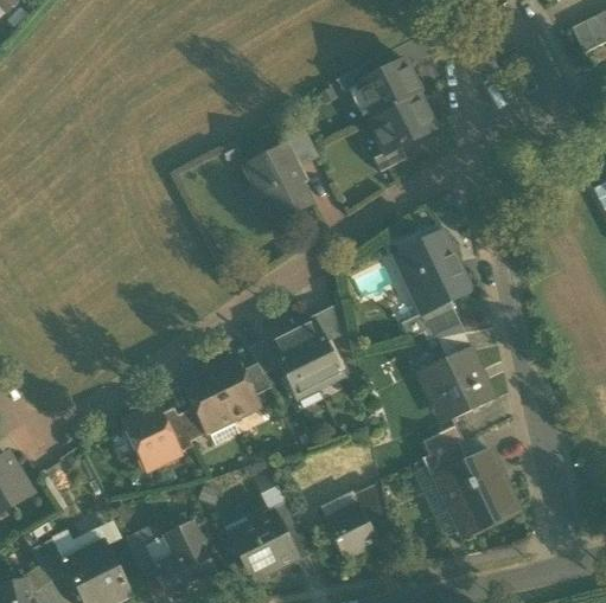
[(0,0),(0,18),(19,0),(0,0)]
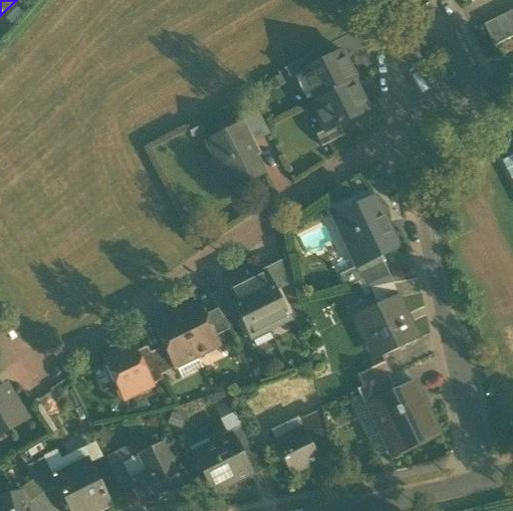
[(506,39),(512,35),(512,25),(506,12),(495,17),(506,39)]
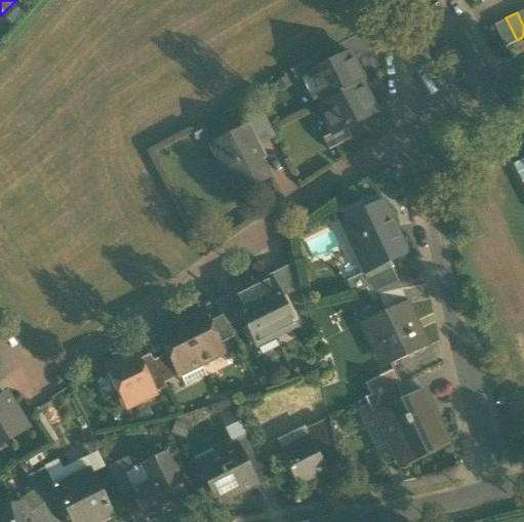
[(506,45),(517,40),(506,17),(495,24),(506,43),(506,45)]
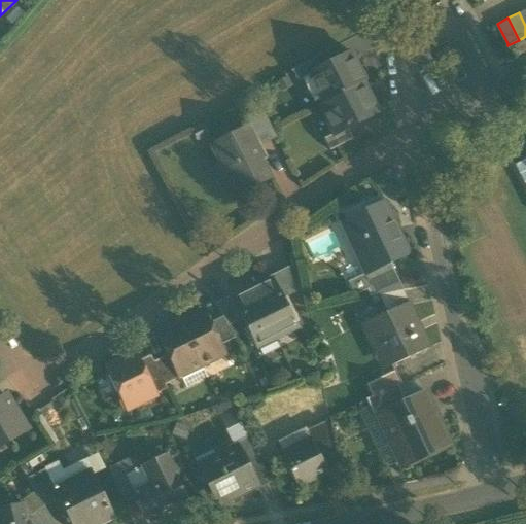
[(308,74),(322,103),(363,81),(366,80),(351,51),(320,67),(308,73),(308,74)]
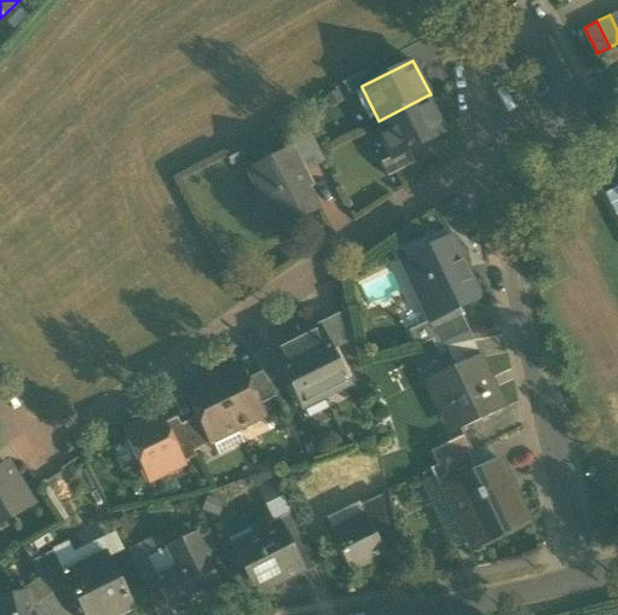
[(344,79),(351,93),(362,87),(362,86),(376,79),(370,65),(344,79)]
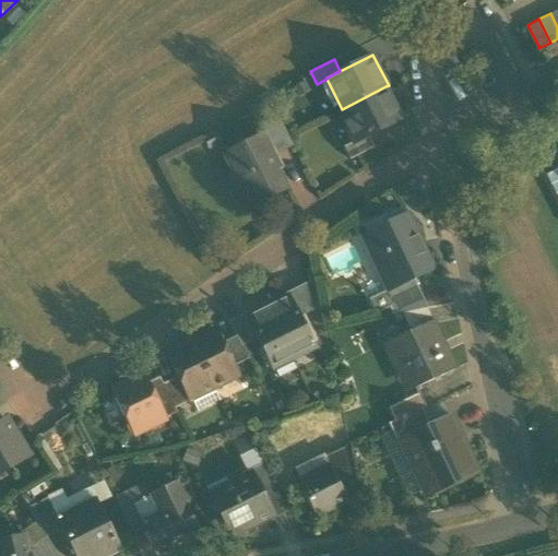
[(402,118),(386,86),(342,109),(340,110),(354,140),(355,142),(369,134),(402,118)]
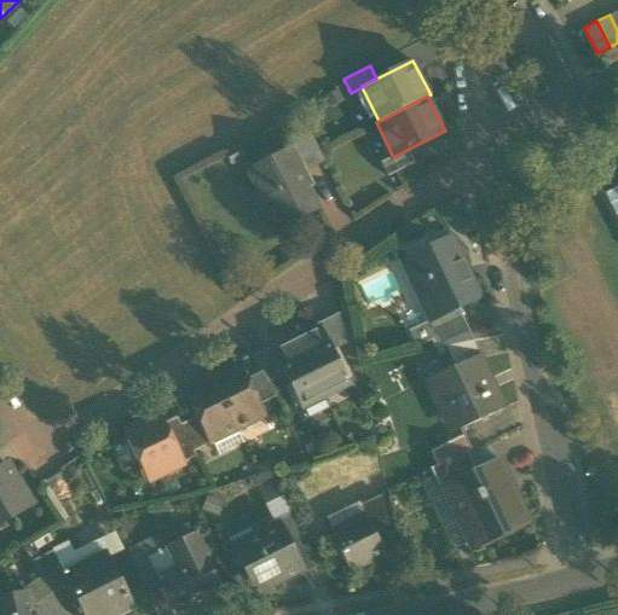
[(293,149),(305,172),(327,161),(321,151),(309,127),(286,139),(292,149),(293,149)]
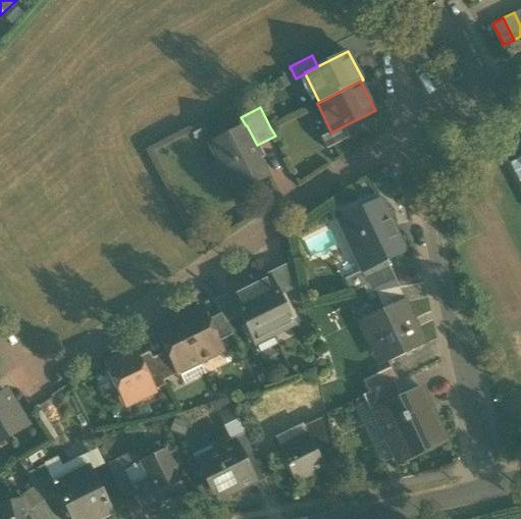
[(204,119),(190,126),(196,139),(210,132),(204,119)]
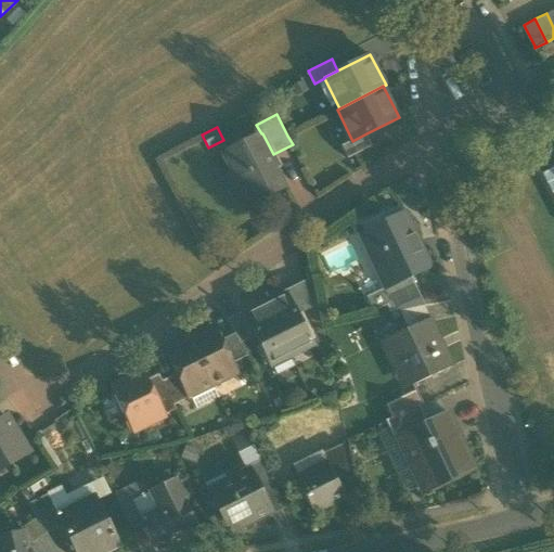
[(246,195),(250,203),(262,197),(285,185),(269,155),(273,154),(262,133),(261,133),(224,153),(231,165),(227,177),(232,187),(240,182),(246,195)]
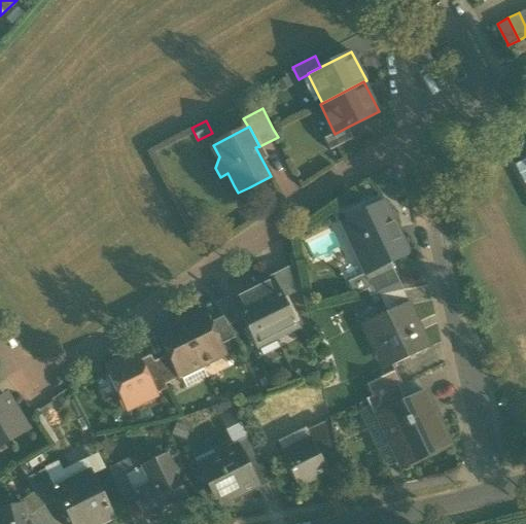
[(324,137),(330,149),(353,138),(348,127),(335,134),(334,132),(324,137)]
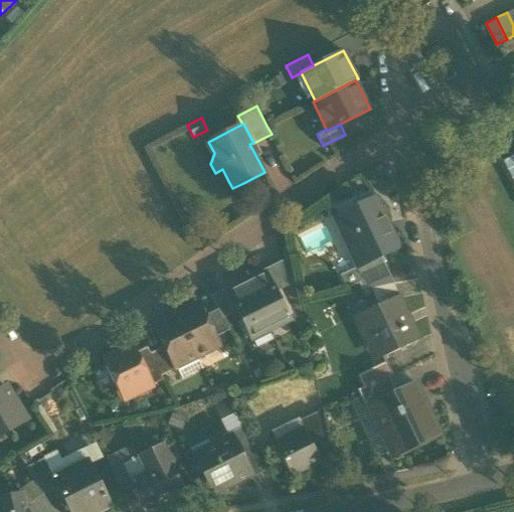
[(513,154),(503,160),(508,169),(513,165),(513,154)]
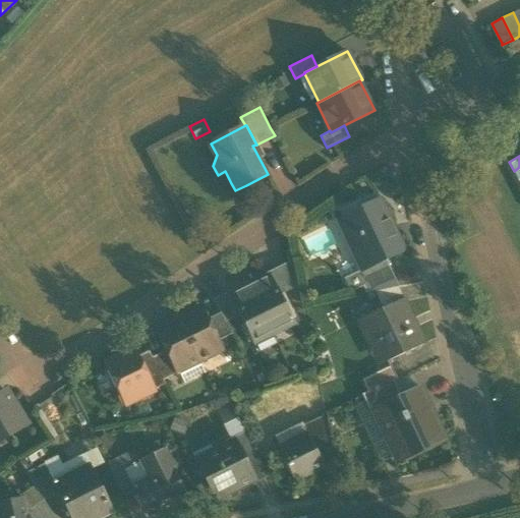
[(337,209),(342,220),(359,212),(358,209),(379,198),(374,191),(337,209)]
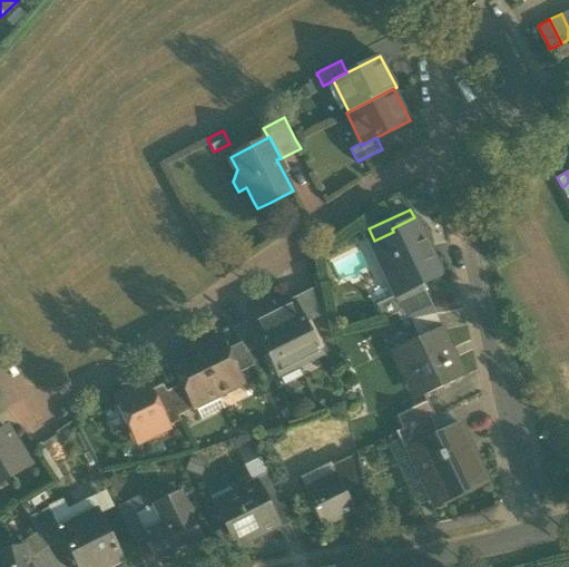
[(400,292),(401,295),(424,285),(440,277),(430,257),(429,258),(424,248),(428,246),(414,217),(392,228),(393,232),(374,241),(400,292)]
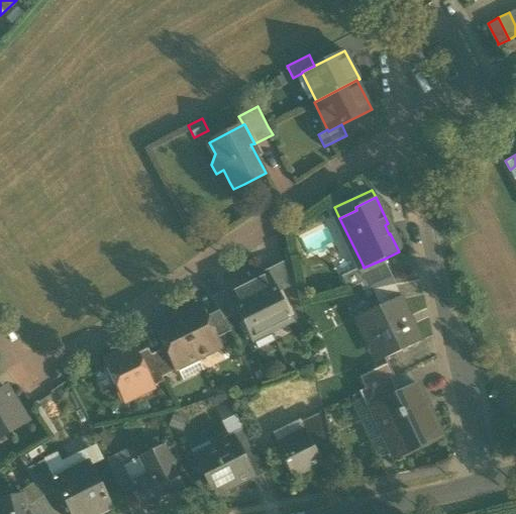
[(279,288),(281,290),(296,283),(291,258),(272,267),(274,271),(277,278),(275,279),(279,288)]
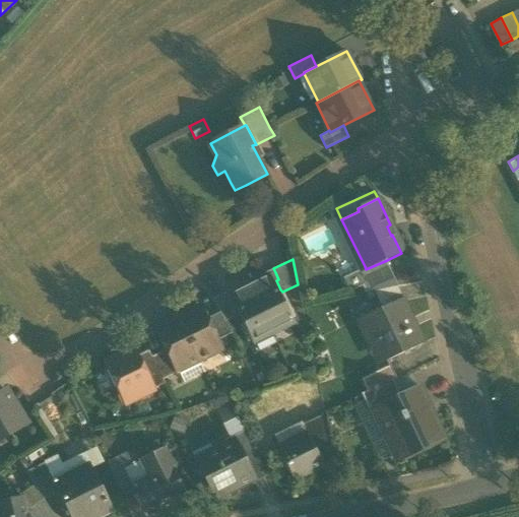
[(366,292),(373,289),(393,285),(388,266),(390,265),(387,260),(366,269),(365,266),(355,270),(363,284),(366,292)]
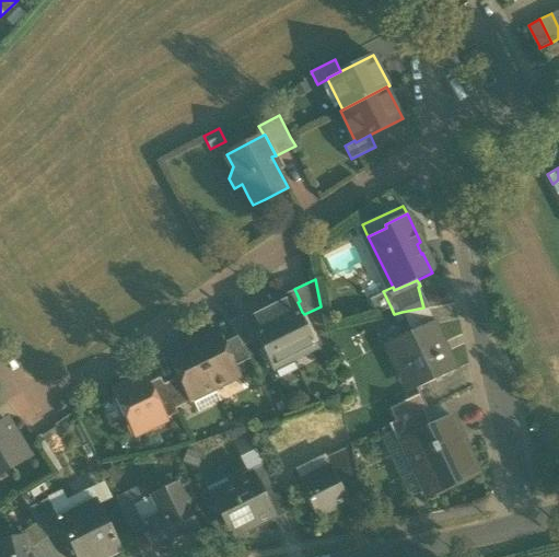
[(423,308),(430,306),(420,286),(418,287),(423,308)]
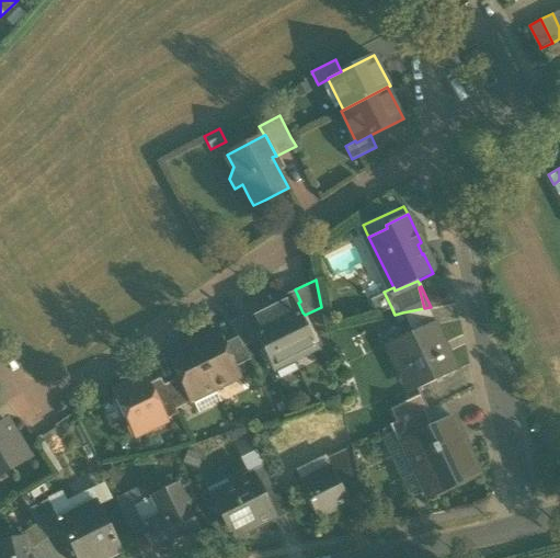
[(391,307),(384,292),(370,298),(377,314),(391,307)]
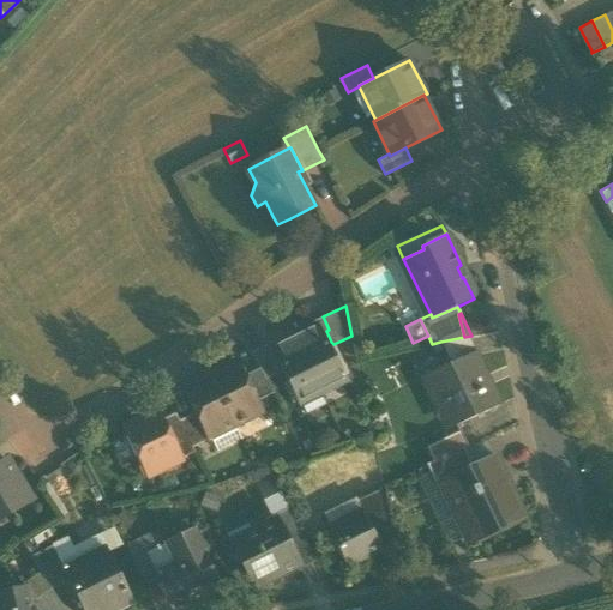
[(323,324),(318,326),(328,344),(331,342),(326,331),(329,330),(325,321),(323,322),(323,324)]
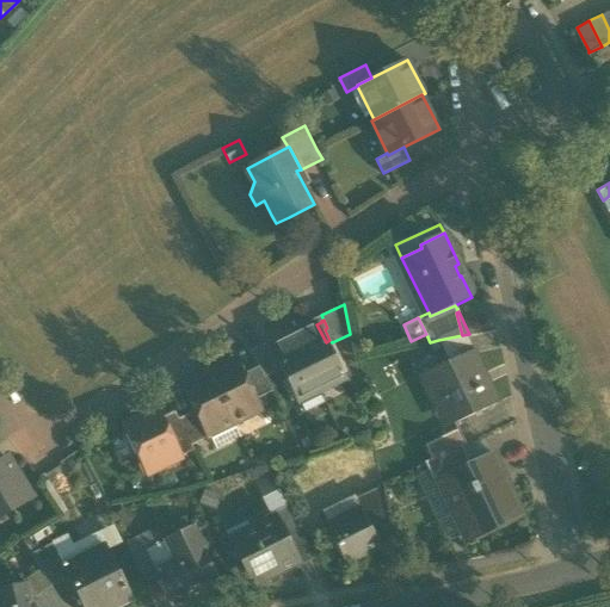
[(343,376),(326,342),(316,324),(316,323),(293,334),(319,388),(343,376)]
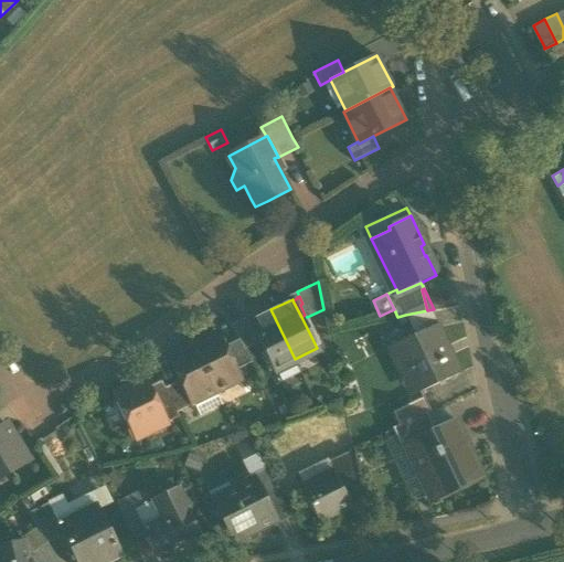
[(276,369),(295,359),(270,309),(251,319),(252,321),(247,324),(256,340),(261,338),(276,369)]
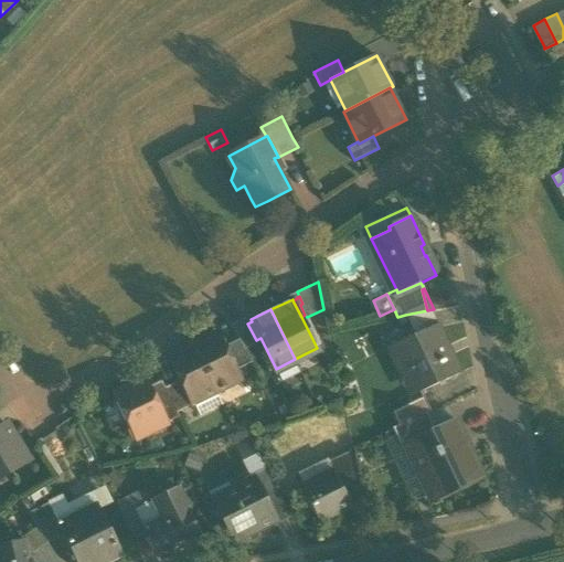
[(434,309),(427,310),(405,315),(414,333),(436,322),(437,325),(440,324),(434,309)]
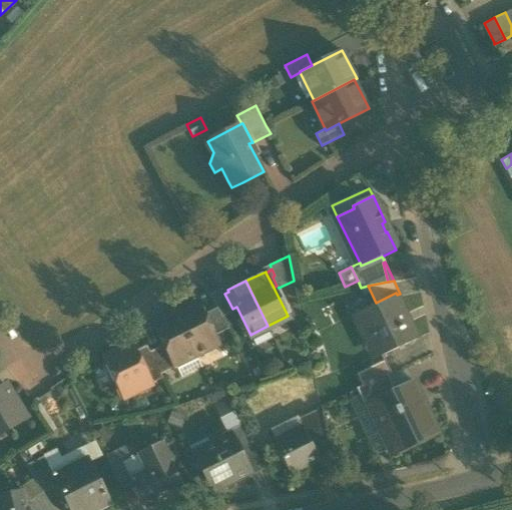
[(211,294),(217,307),(222,316),(233,311),(232,309),(224,294),(222,288),(211,294)]
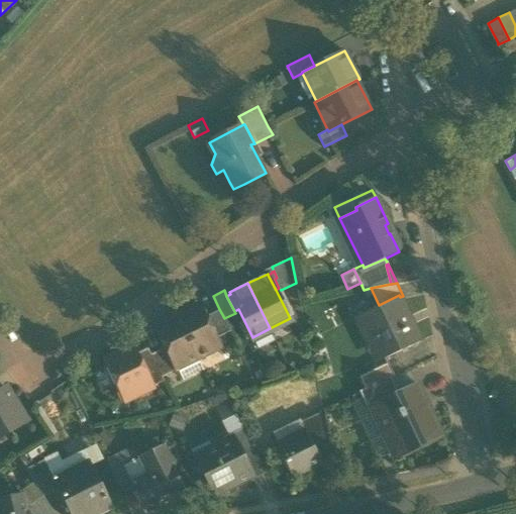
[(373,333),(384,356),(385,355),(420,339),(400,297),(399,295),(379,305),(355,316),(362,337),(373,333)]
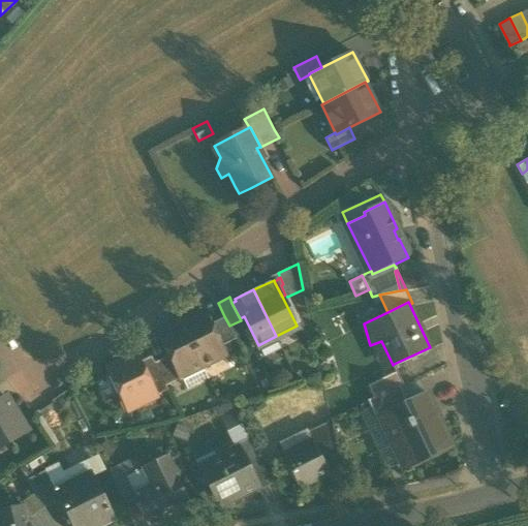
[(181,321),(182,323),(203,366),(225,354),(221,345),(210,323),(204,310),(181,321)]
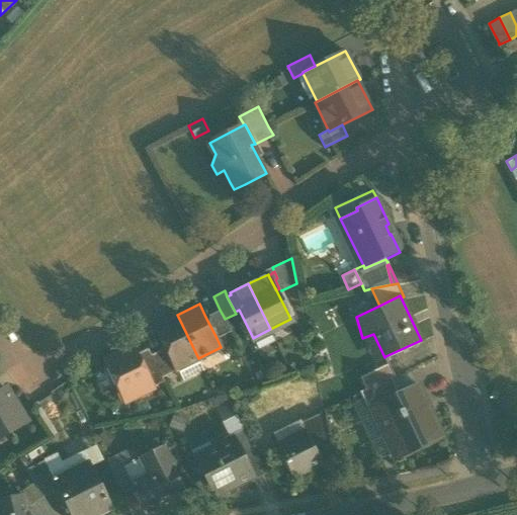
[(231,331),(225,319),(220,310),(205,317),(217,338),(231,331)]
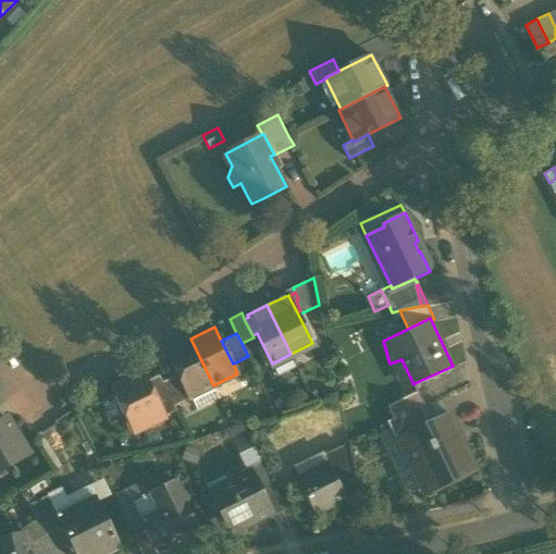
[(189,397),(192,396),(213,385),(192,341),(181,346),(180,344),(167,351),(177,373),(189,397)]
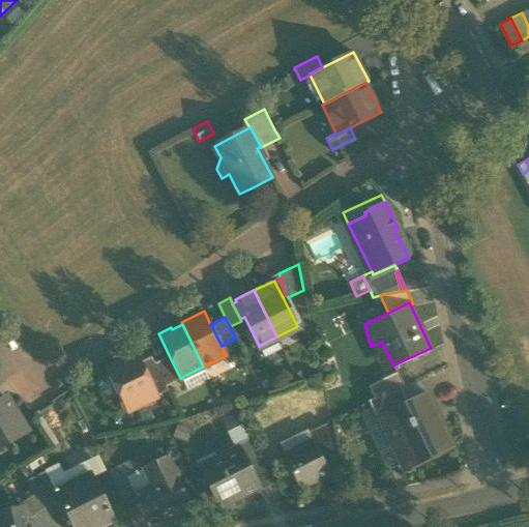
[(283,349),(276,337),(259,346),(264,357),(283,349)]
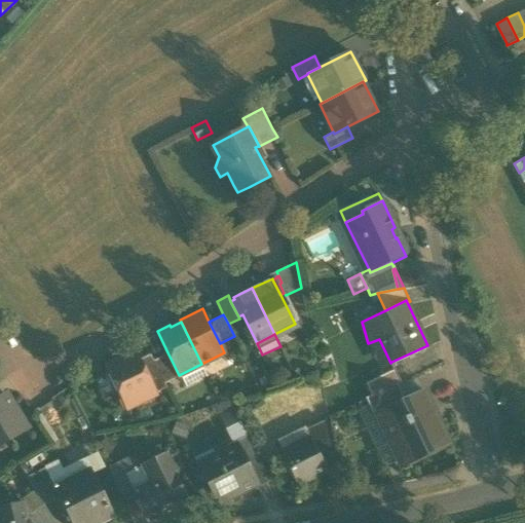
[(383,366),(390,363),(379,339),(368,343),(383,366)]
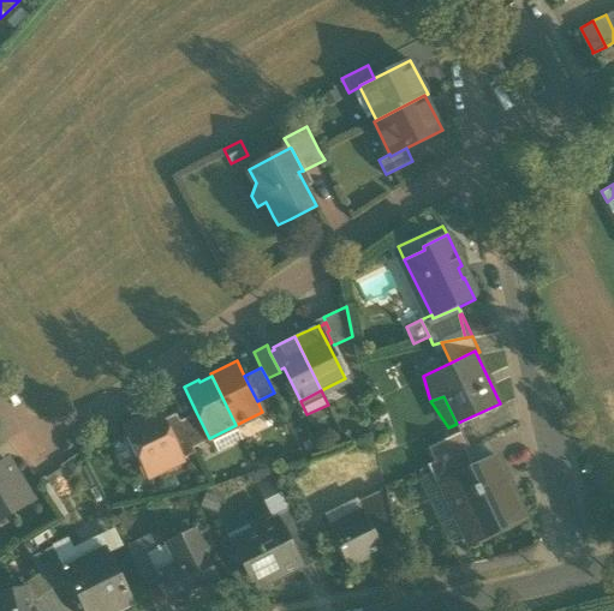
[(147,475),(148,477),(184,460),(183,457),(164,419),(159,408),(149,414),(149,415),(124,427),(137,456),(135,459),(144,477),(147,475)]
